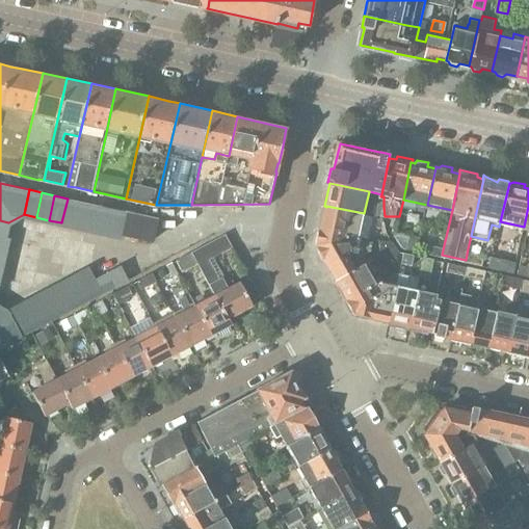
[(61,222),(74,226),(80,201),(68,199),(61,222)]
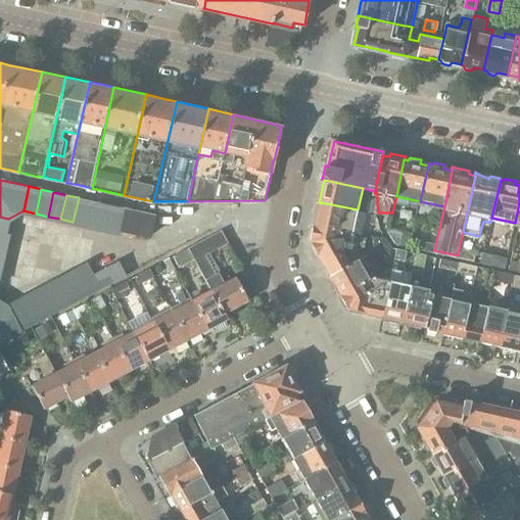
[(85,225),(91,200),(79,197),(73,222),(85,225)]
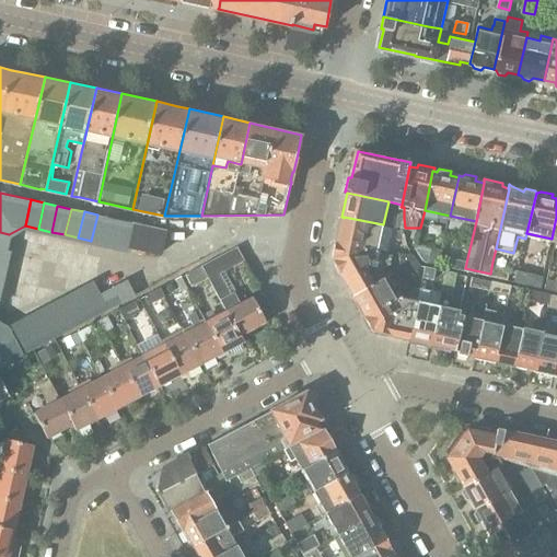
[(91,241),(105,244),(111,218),(97,215),(91,241)]
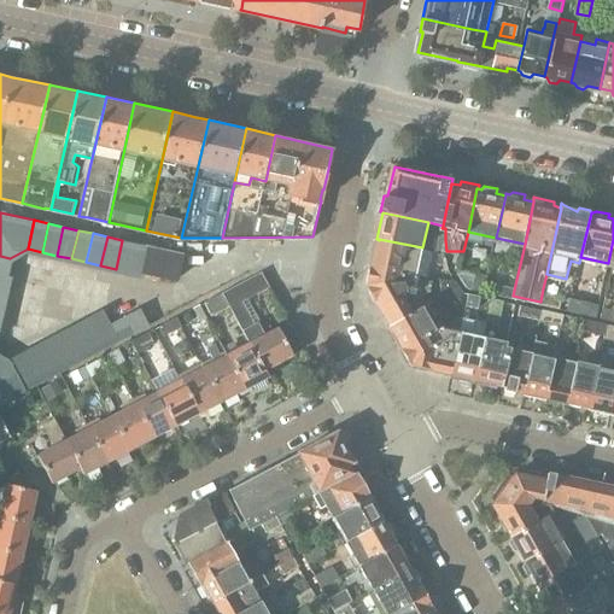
[(416,274),(422,247),(379,239),(379,240),(374,264),(416,274)]
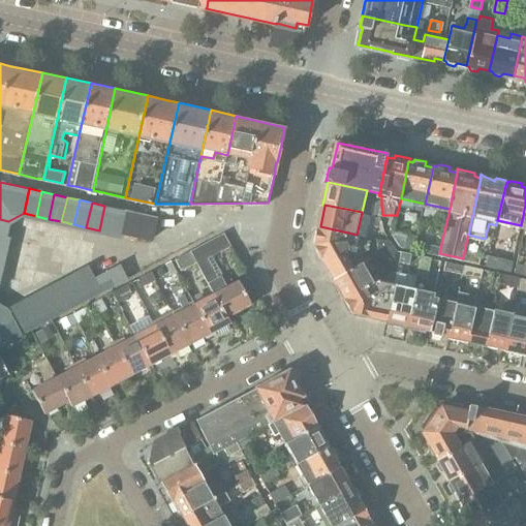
[(112,233),(117,209),(104,206),(99,230),(112,233)]
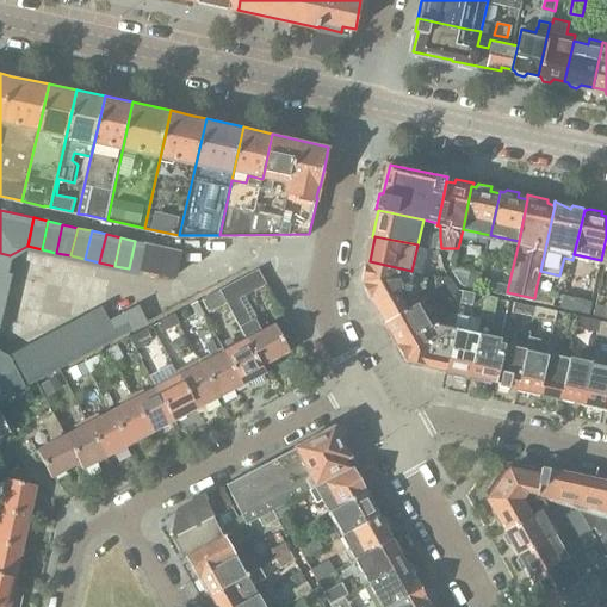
[(143,272),(144,267),(149,243),(135,241),(129,268),(143,272)]
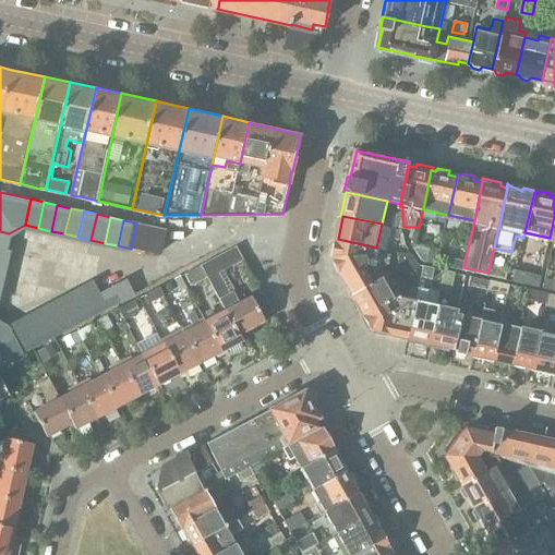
[(136,222),(132,244),(163,251),(167,230),(136,222)]
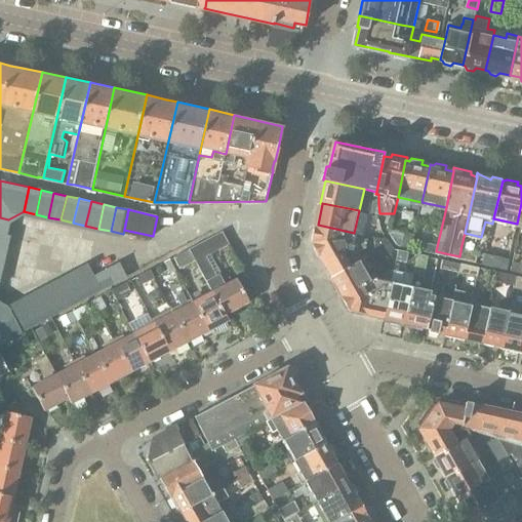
[(377,225),(374,214),(366,212),(364,223),(377,225)]
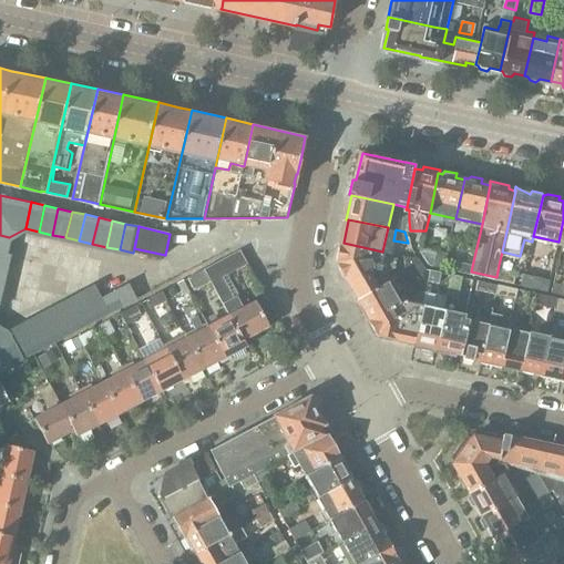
[(9,237),(0,235),(0,248),(6,250),(9,237)]
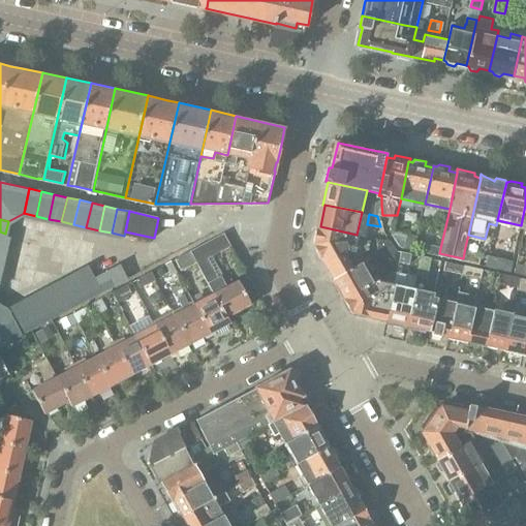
[(328,266),(333,276),(366,258),(363,252),(369,249),(371,238),(357,235),(320,226),(318,225),(314,241),(317,242),(319,244),(316,246),(322,258),(327,256),(330,264),(328,266)]
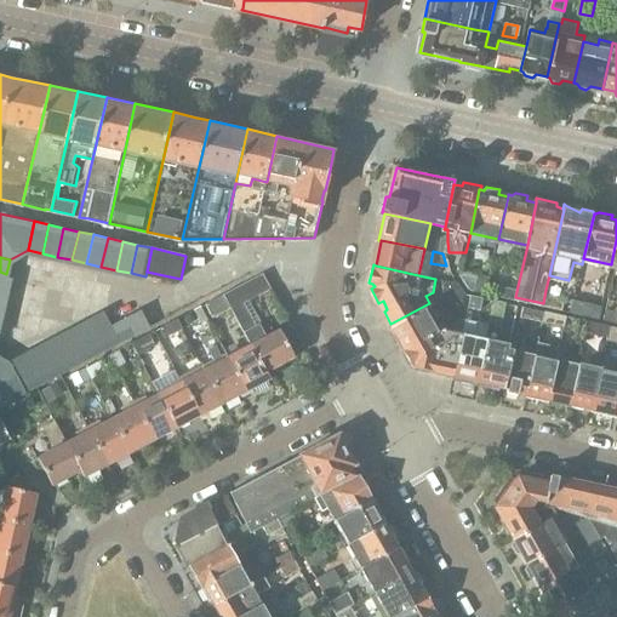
[(233,306),(252,343),(267,370),(296,355),(281,329),(268,336),(261,323),(257,324),(244,300),(272,285),(263,270),(224,291),(233,306)]
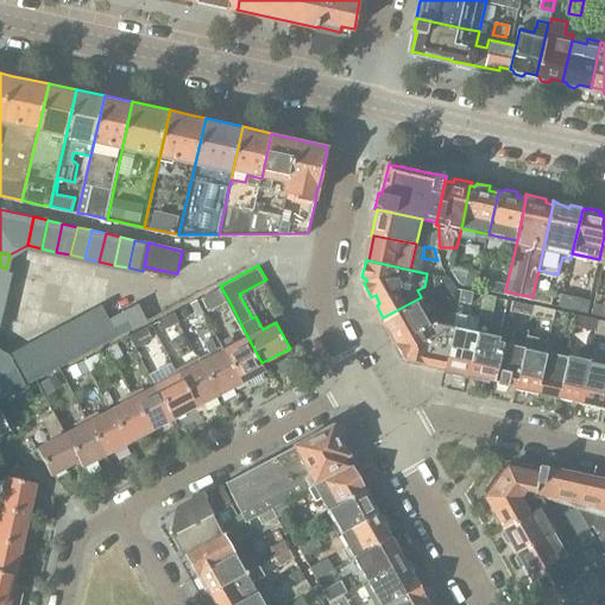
[(466,282),(478,284),(481,268),(470,265),(466,282)]
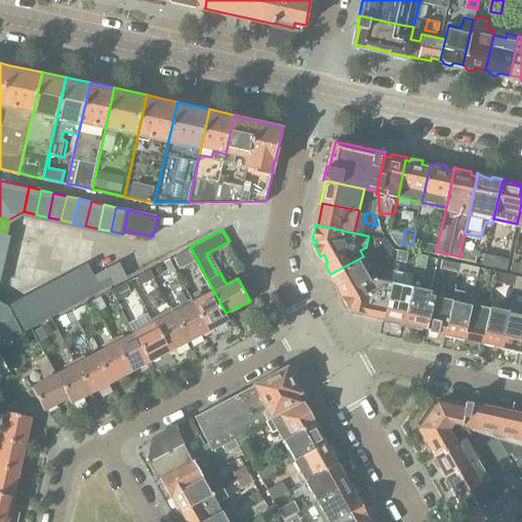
[(388,237),(384,237),(375,236),(377,248),(378,247),(391,240),(388,237)]
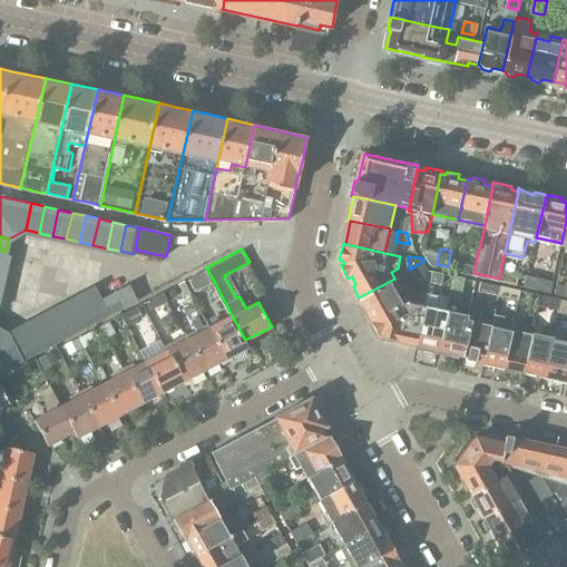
[(424,261),(411,269),(423,277),(430,267),(424,261)]
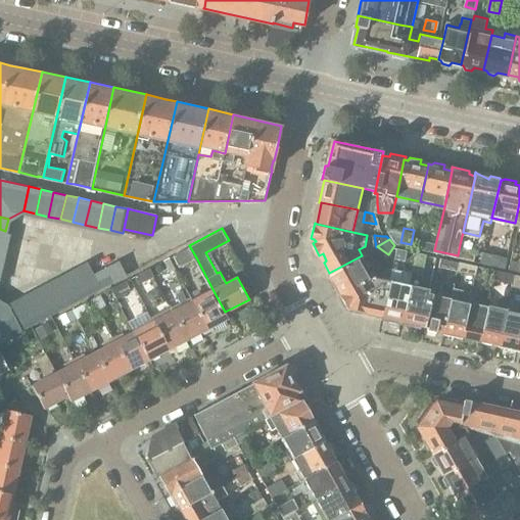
[(434,250),(436,241),(426,239),(424,247),(434,250)]
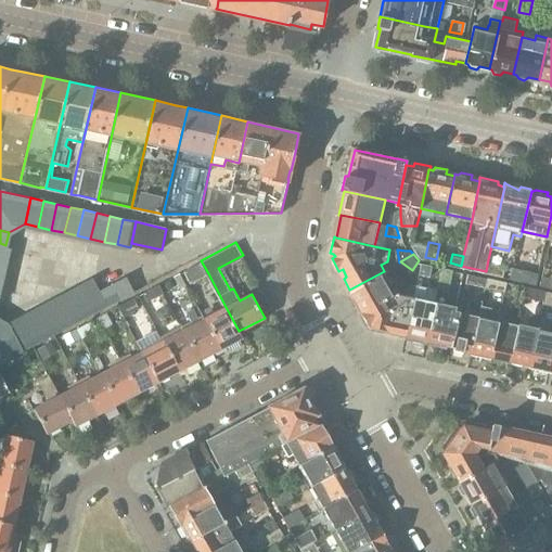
[(486,271),(486,272),(503,277),(505,269),(488,259),(486,271)]
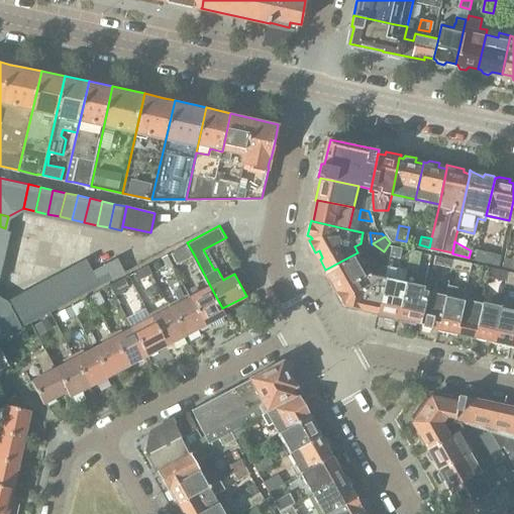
[(179,263),(194,254),(187,242),(172,250),(179,263)]
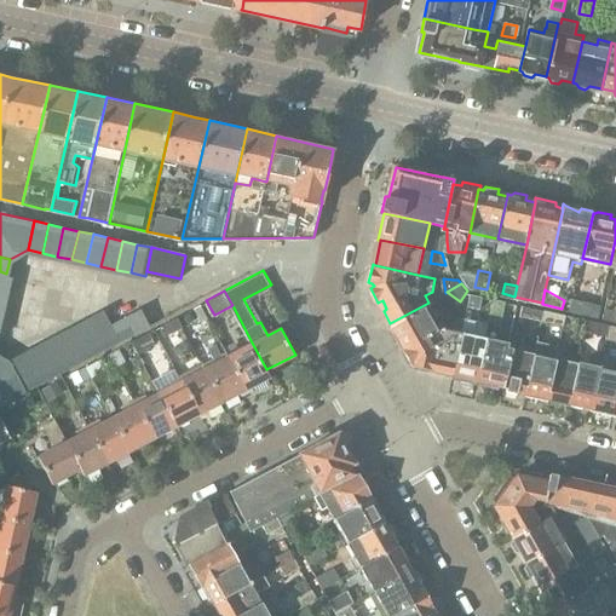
[(483,294),(471,292),(468,304),(481,306),(483,294)]
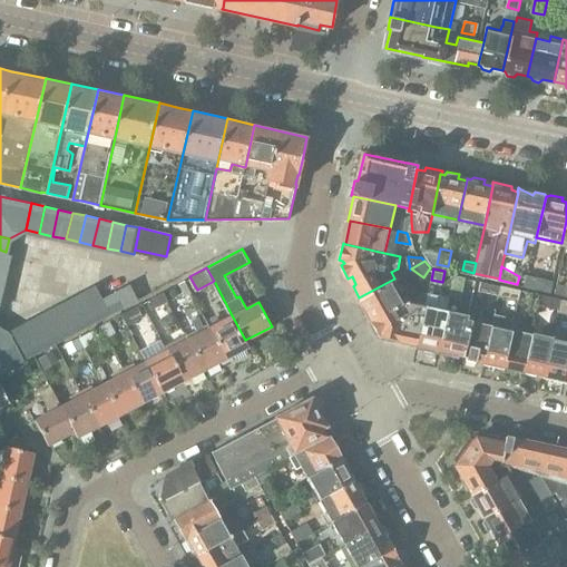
[(439,349),(446,350),(445,352),(459,355),(459,353),(463,354),(471,320),(468,319),(469,313),(458,311),(466,276),(455,273),(447,309),(439,349)]
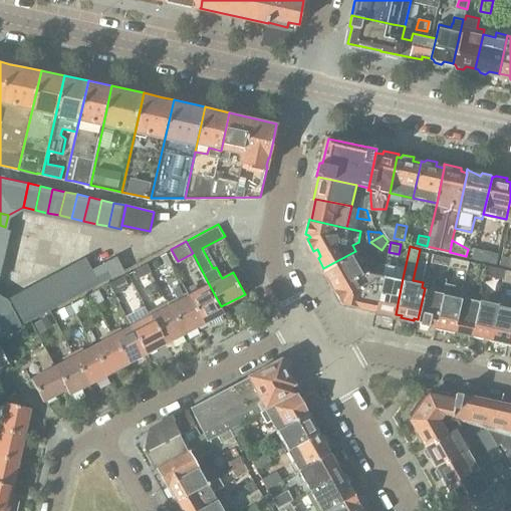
[(500,252),(499,251),(475,246),(473,256),(473,257),(497,262),(500,252)]
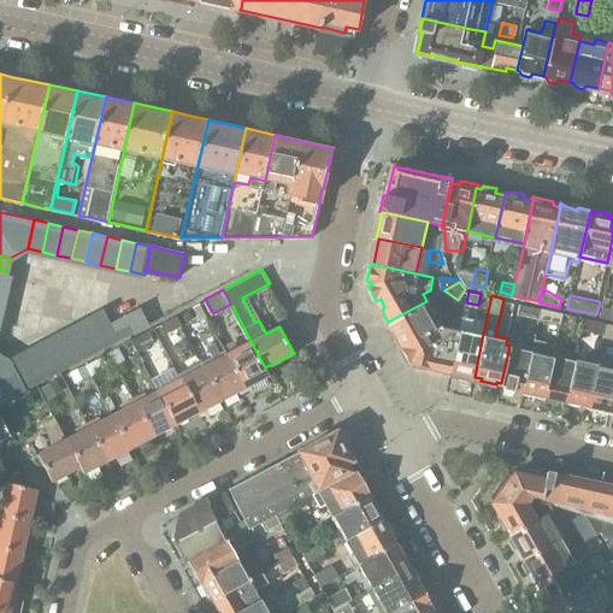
[(201,301),(194,305),(202,319),(208,316),(201,301)]
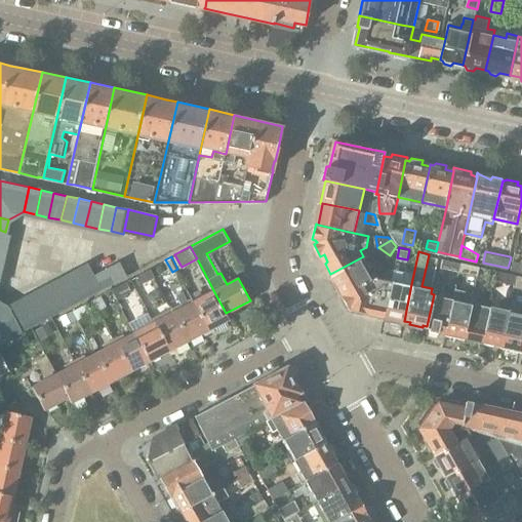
[(373,276),(363,256),(330,274),(338,288),(342,287),(345,292),(373,276)]
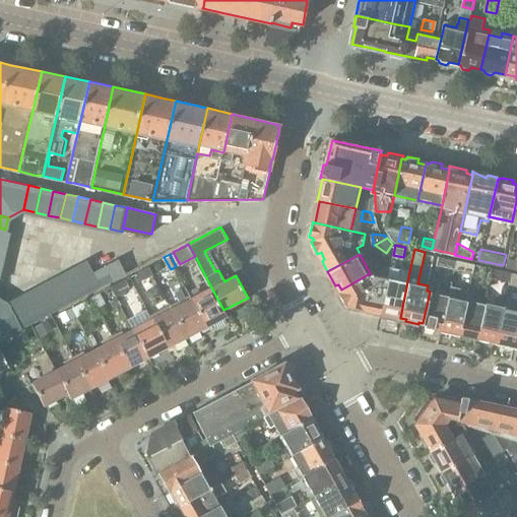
[(439,255),(437,264),(455,268),(455,267),(457,259),(439,255)]
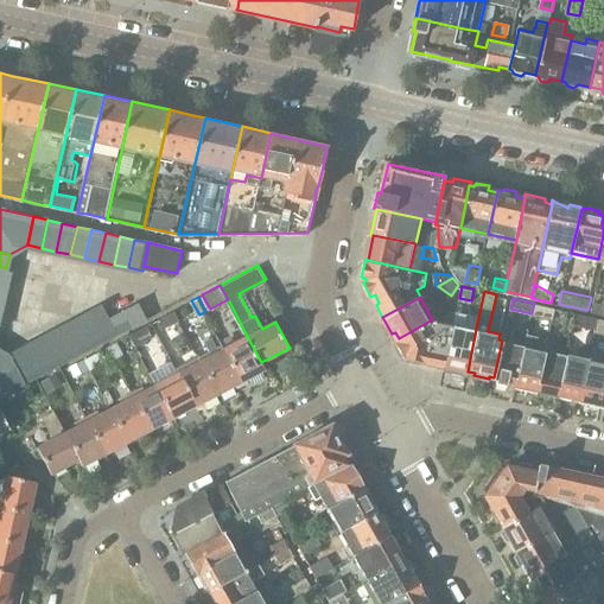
[(603,302),(595,300),(592,311),(603,313),(603,302)]
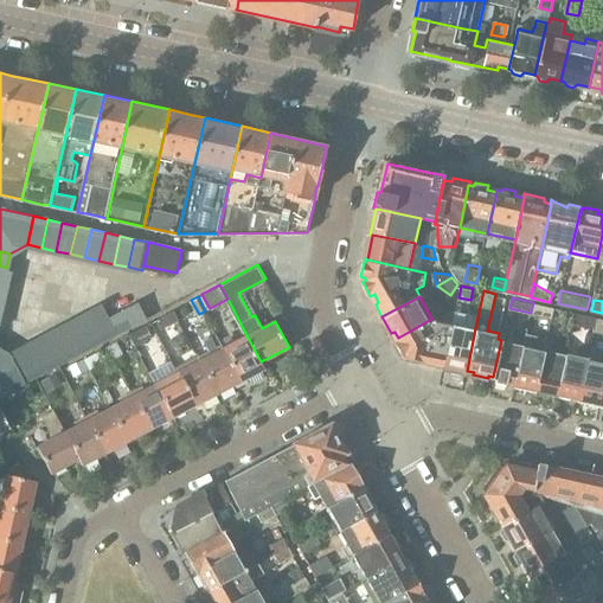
[(552,316),(555,306),(533,302),(531,312),(531,313),(552,316)]
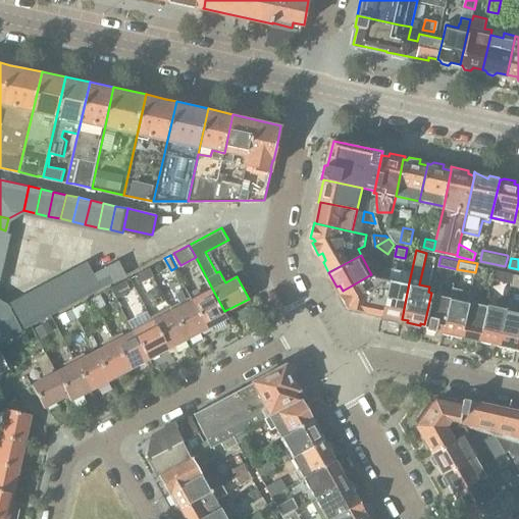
[(120,263),(94,276),(100,289),(126,274),(120,263)]
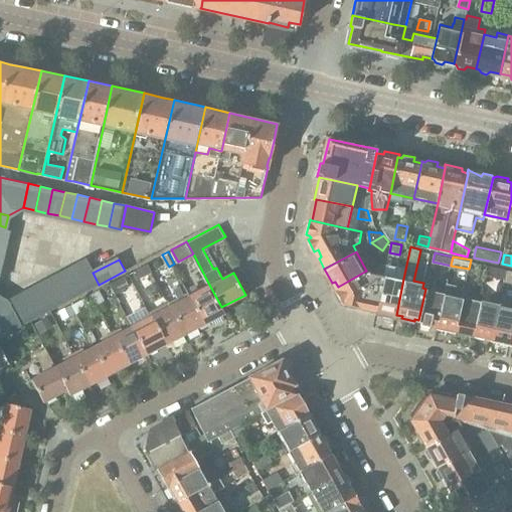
[(87,261),(75,267),(88,290),(99,285),(93,273),(87,261)]
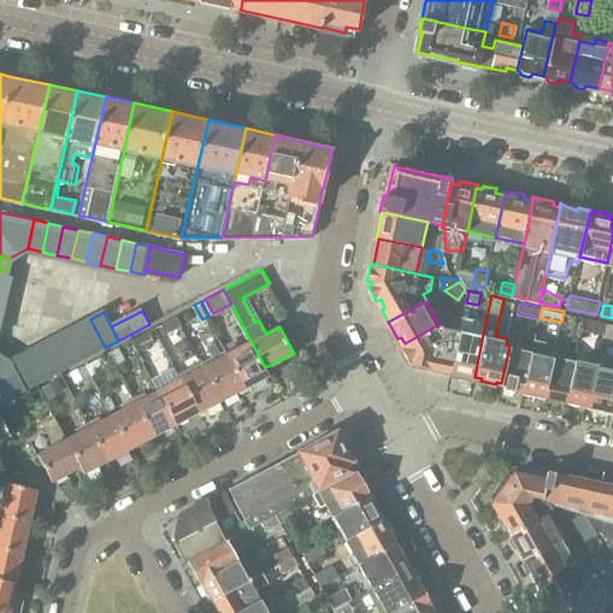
[(465,313),(461,329),(451,372),(459,373),(459,376),(475,379),(475,377),(483,334),(471,331),(475,316),(465,313)]
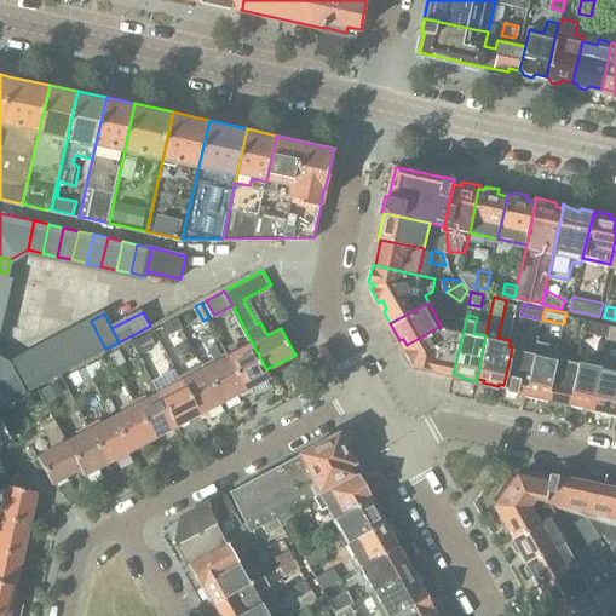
[(179,316),(161,326),(167,335),(184,326),(179,316)]
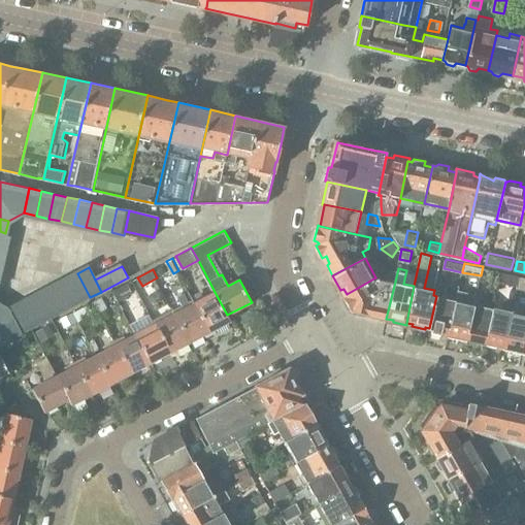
[(474,304),(466,337),(469,338),(469,340),(479,342),(479,340),(486,341),(493,308),(499,281),(501,271),(491,269),(483,306),(474,304)]
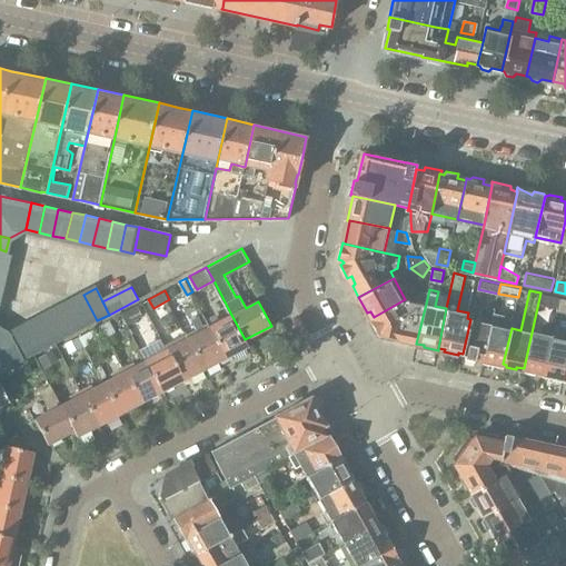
[(538,303),(557,307),(559,297),(540,293),(538,303)]
